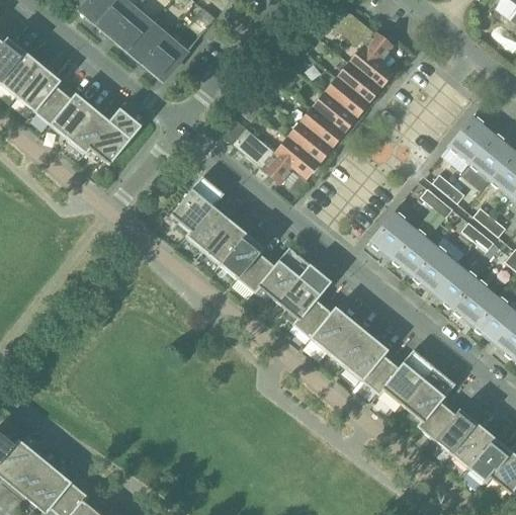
[(97,24),(117,0),(88,0),(80,10),(97,24)]
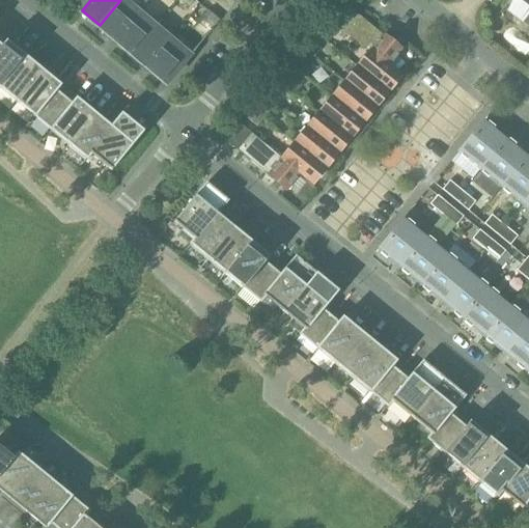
[(120,0),(100,25),(115,38),(140,8),(130,0),(120,0)]
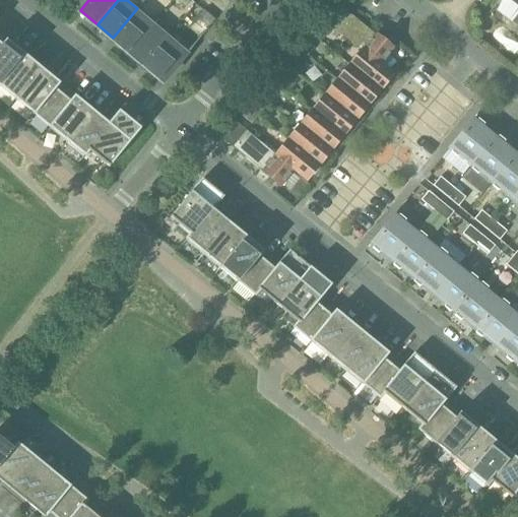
[(506,0),(500,8),(517,21),(517,0),(506,0)]
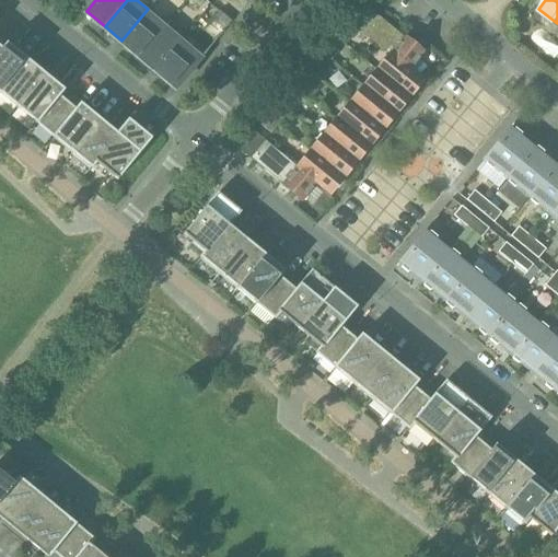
[(359,25),(392,53),(392,51),(411,68),(413,67),(426,50),(414,41),(373,8),(359,25)]
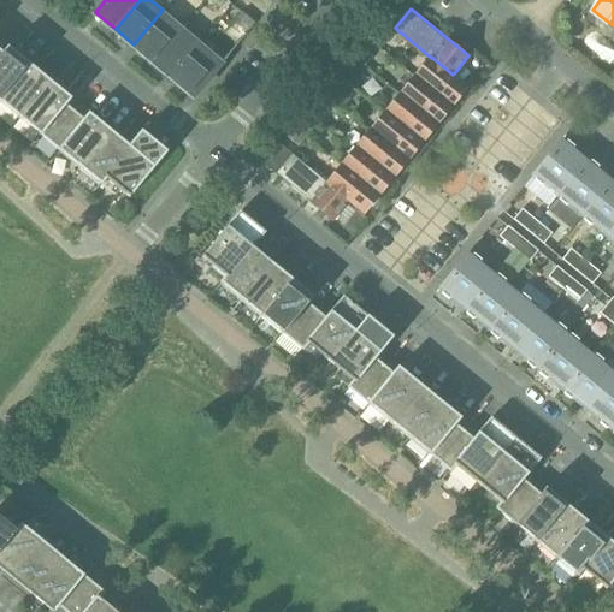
[(153,60),(182,27),(163,10),(134,45),(153,60)]
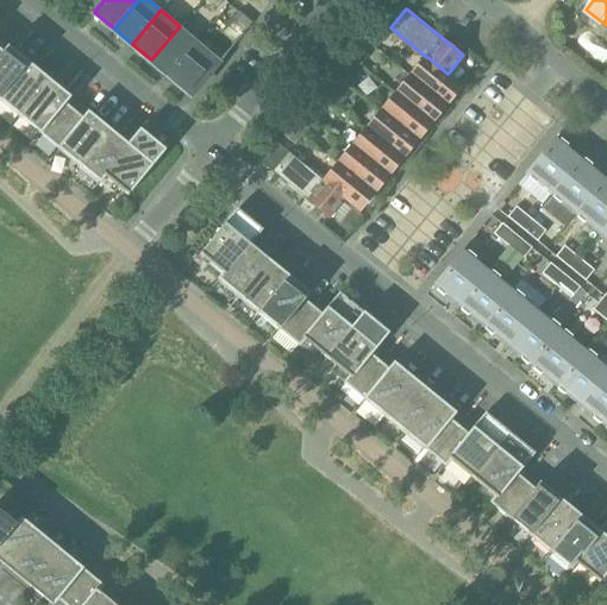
[(246,27),(254,20),(241,10),(235,17),(246,27)]
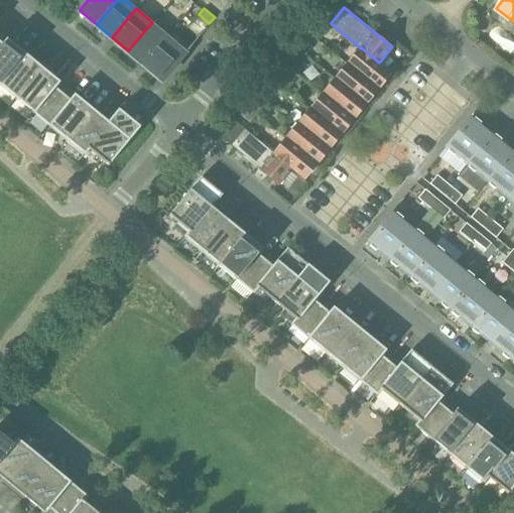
[(322,17),(313,26),(324,34),(331,24),(322,17)]
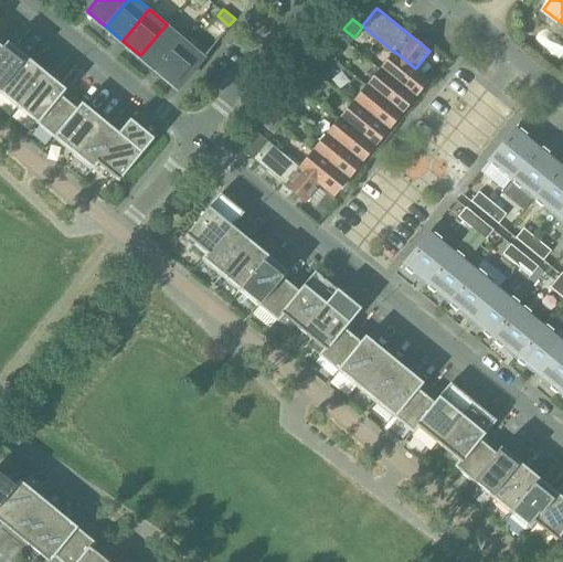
[(140,55),(157,70),(183,39),(167,24),(140,55)]
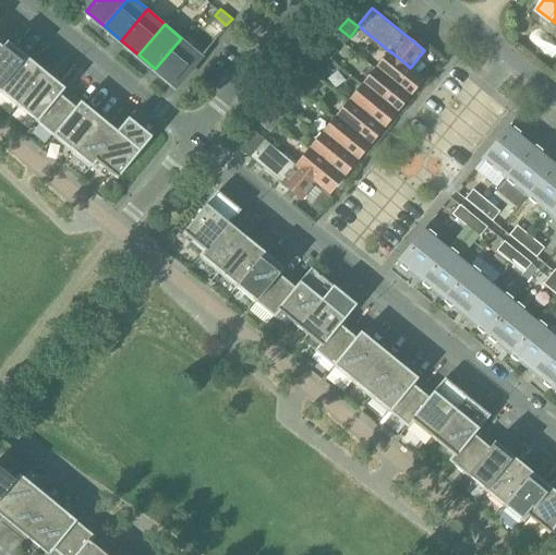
[(203,56),(181,38),(155,69),(173,84),(188,68),(191,71),(203,56)]
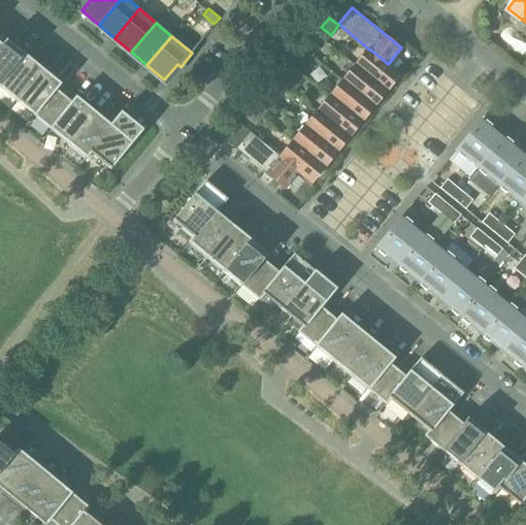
[(310,39),(304,46),(315,55),(321,46),(310,39)]
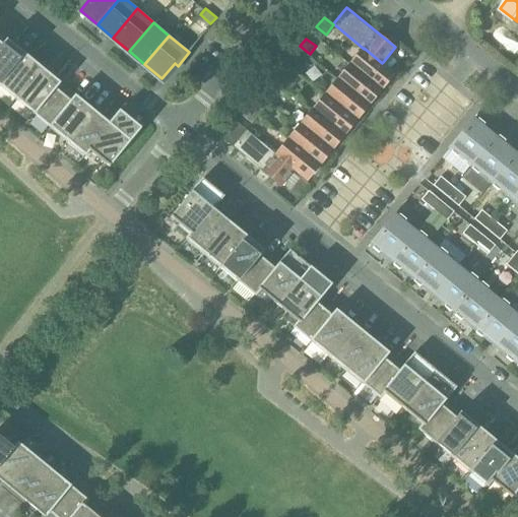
[(5,44),(0,50),(0,82),(1,83),(22,58),(5,44)]
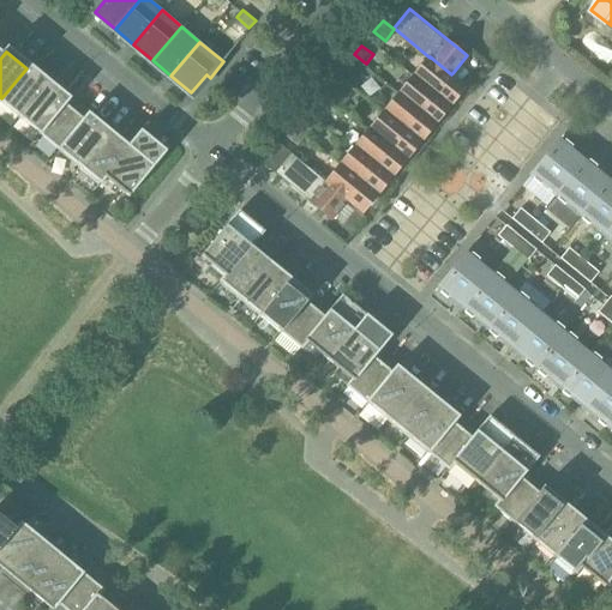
[(354,54),(343,67),(357,77),(366,64),(354,54)]
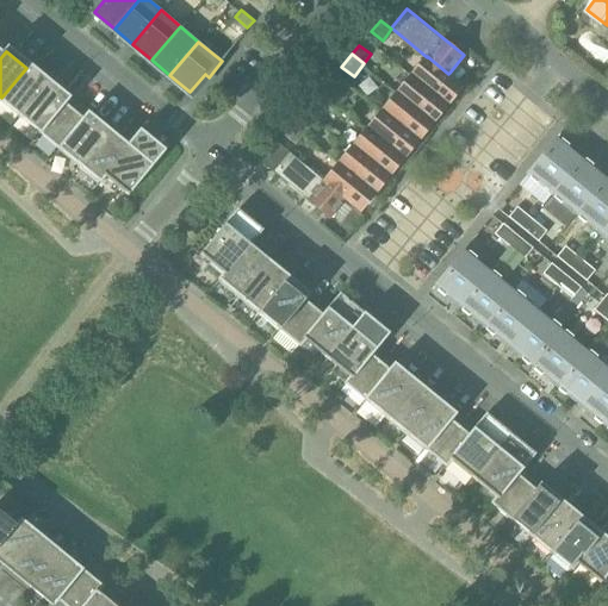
[(463,85),(450,73),(448,74),(427,56),(427,57),(413,74),(448,102),(463,85)]
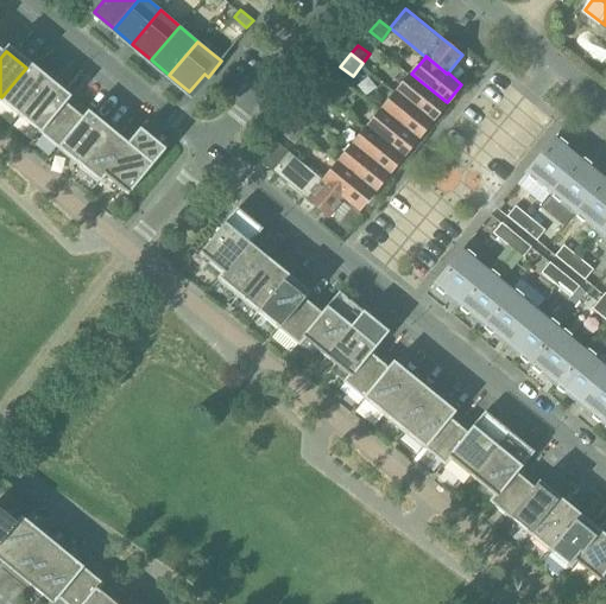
[(21,114),(46,84),(26,68),(1,97),(21,114)]
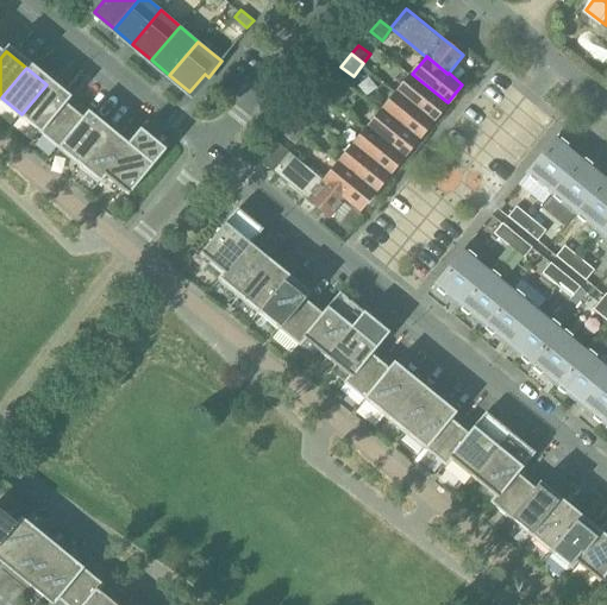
[(432,120),(448,102),(412,74),(398,92),(432,120)]
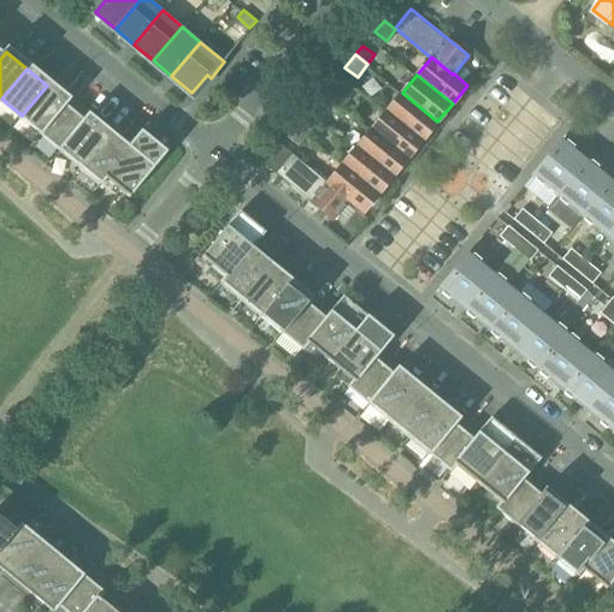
[(326,90),(337,99),(344,90),(334,81),(326,90)]
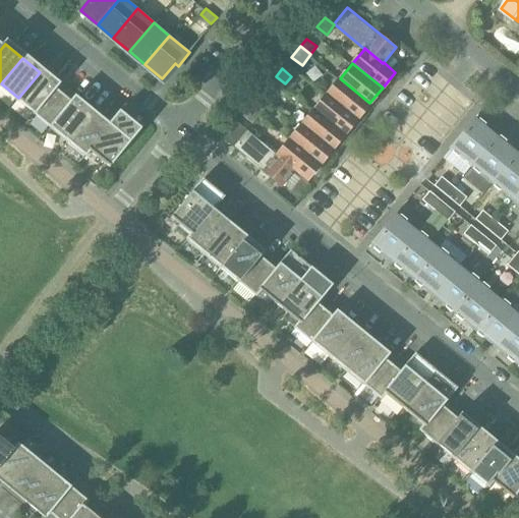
[(35,112),(56,85),(40,72),(18,98),(35,112)]
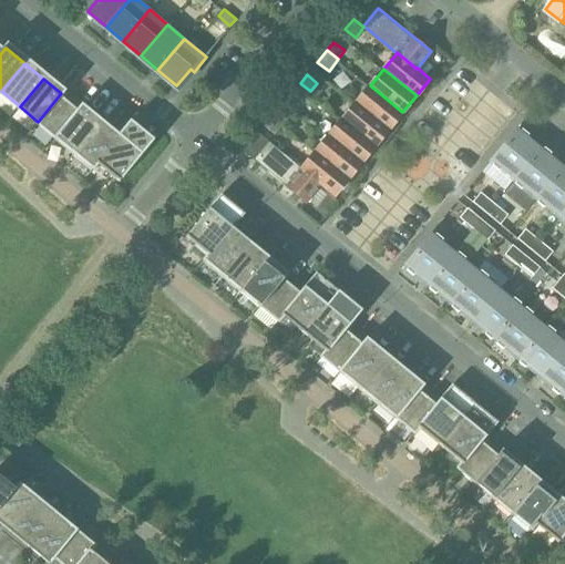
[(300,83),(291,93),(301,102),(310,91),(300,83)]
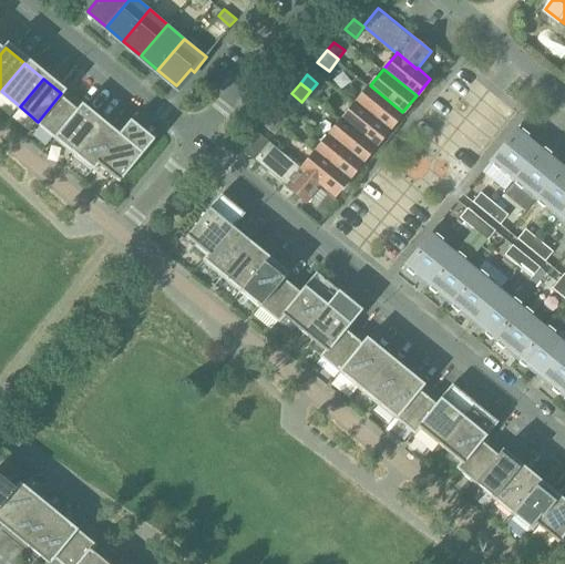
[(402,112),(370,85),(357,102),(389,129),(402,112)]
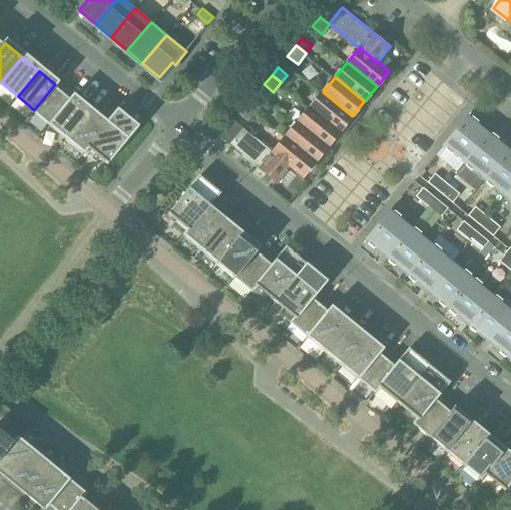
[(51,123),(72,98),(55,84),(34,110),(51,123)]
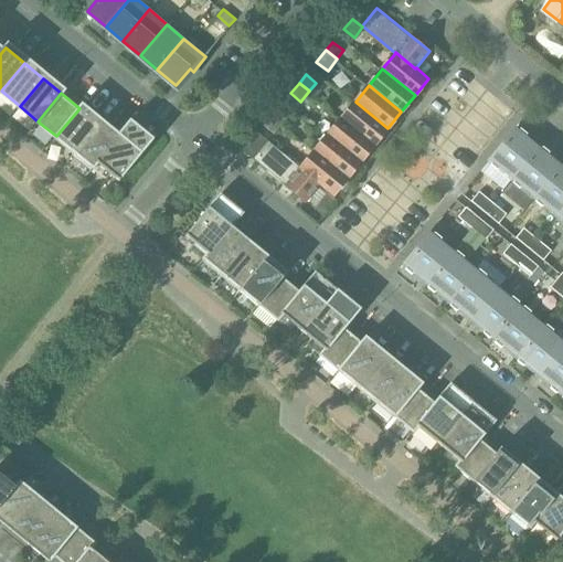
[(374,145),(388,128),(356,102),(342,118),(374,145)]
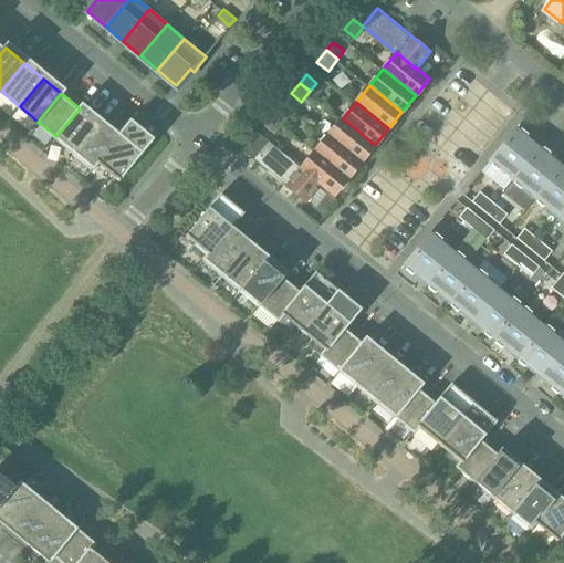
[(273,115),(283,124),(290,115),(280,107),(273,115)]
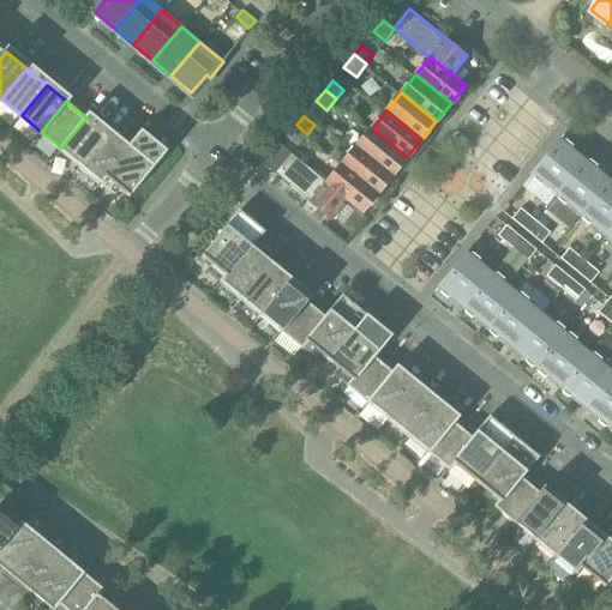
[(82,164),(107,134),(87,118),(61,148),(82,164)]
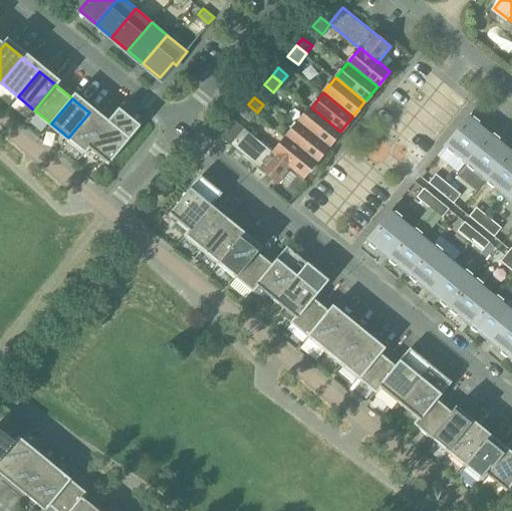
[(248,104),(242,112),(251,119),(257,112),(248,104)]
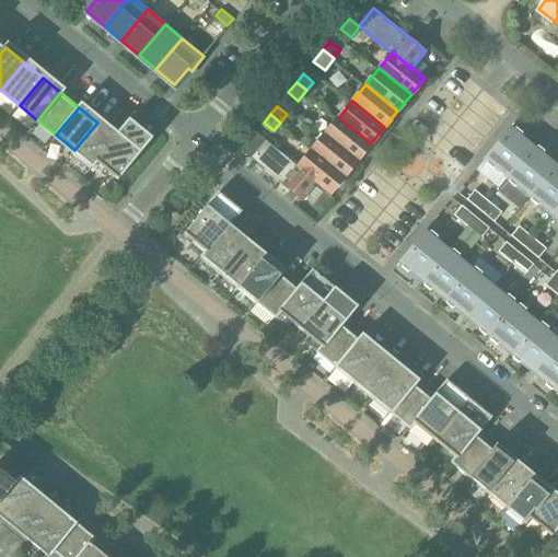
[(115,137),(97,159),(99,160),(119,177),(142,150),(154,136),(153,136),(139,124),(130,117),(114,136),(115,137)]
